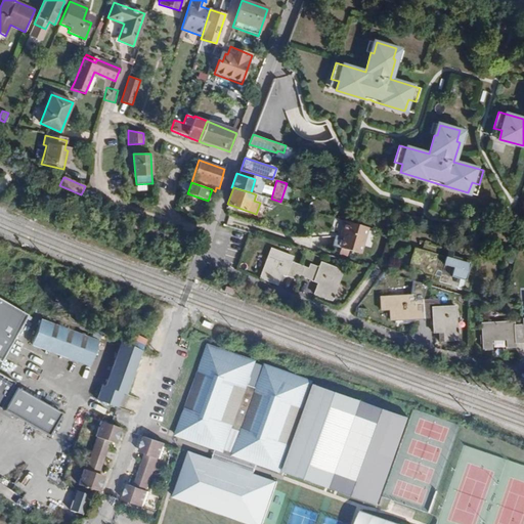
[(265,197),(256,194),(254,201),(260,203),(262,204),(265,197)]
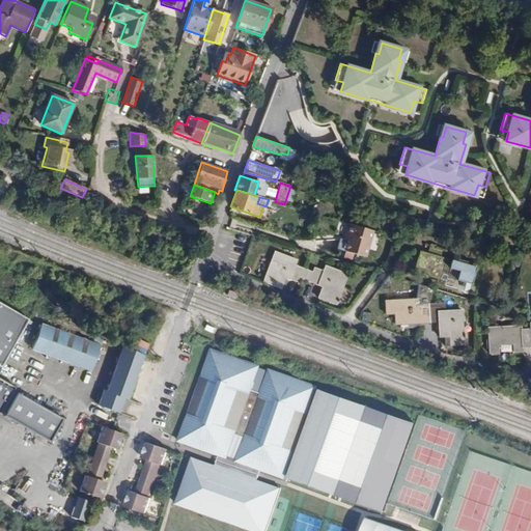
[(372,230),(351,223),(343,249),(365,255),(372,230)]
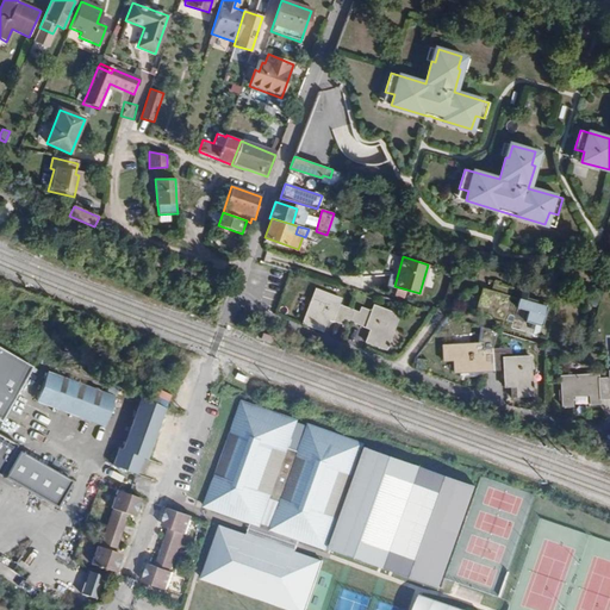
[(508,303),(512,288),(493,284),(491,291),(486,288),(479,312),(485,313),(484,319),(490,321),(491,316),(505,319),(512,312),(515,313),(511,328),(540,336),(549,304),(536,300),(537,298),(531,297),(530,298),(528,298),(527,300),(520,299),(517,305),(508,303)]
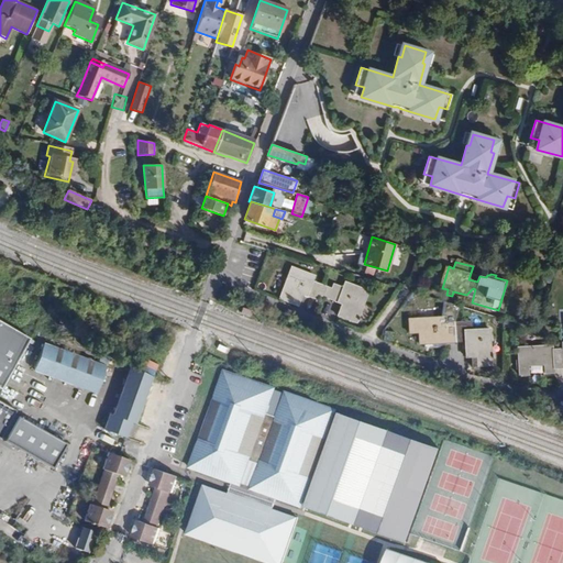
[(327,287),(321,285),(312,282),(315,276),(291,268),(280,298),(298,305),(304,289),(307,290),(306,294),(316,298),(318,295),(323,296),(327,287)]
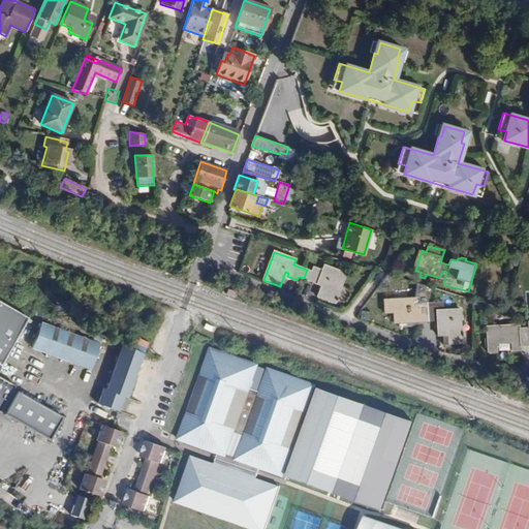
[(307,270),(304,278),(319,284),(321,280),(324,281),(318,297),(335,302),(345,274),(325,266),(323,271),(314,268),(313,272),(307,270)]
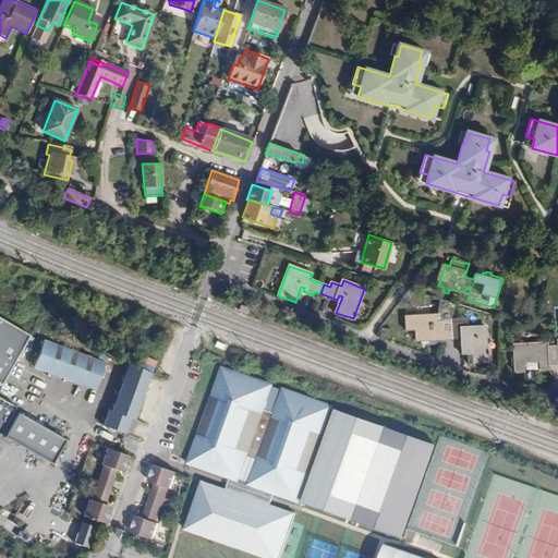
[(445,339),(451,339),(450,319),(440,320),(440,315),(405,316),(407,329),(415,329),(416,340),(445,339)]
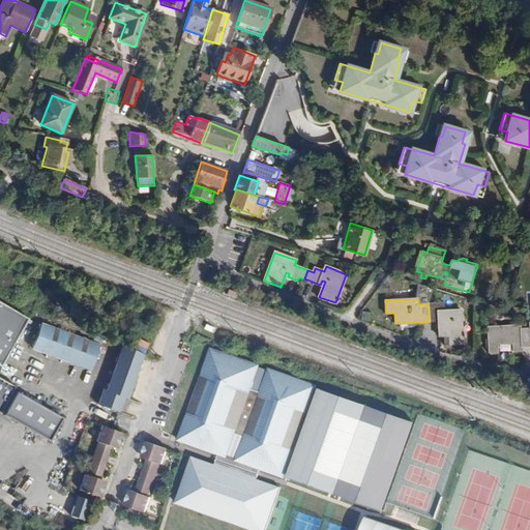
[(0,369),(28,320),(0,303),(0,369)]
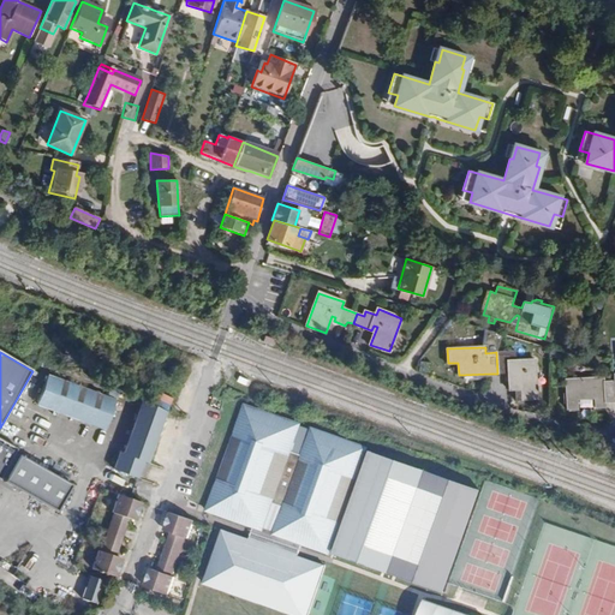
[(513,352),(496,352),(497,374),(506,374),(506,371),(508,371),(509,389),(521,389),(523,399),(536,399),(535,359),(514,359),(513,352)]
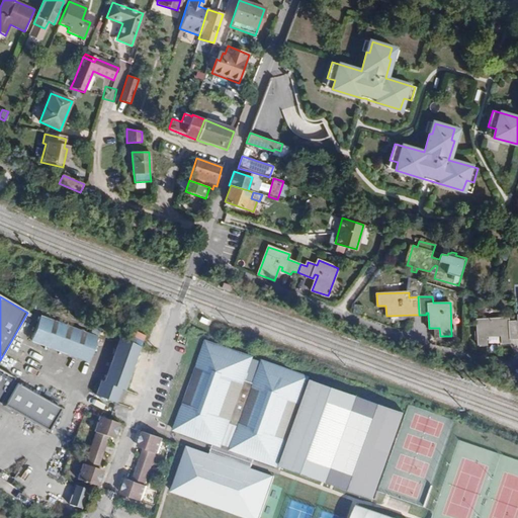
[(97,338),(40,316),(31,341),(88,362),(97,338)]
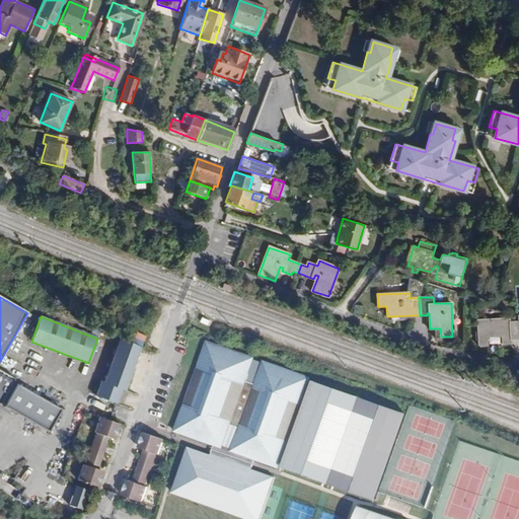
[(518,339),(517,322),(510,322),(510,318),(476,320),(477,345),(487,344),(487,337),(502,336),(502,344),(511,344),(511,339),(518,339)]
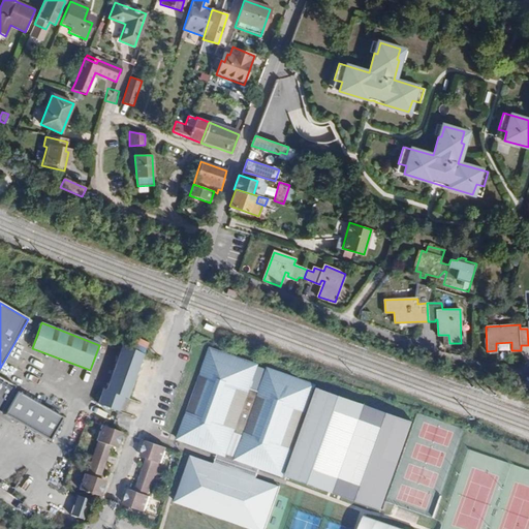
[(144,354),(124,346),(106,391),(103,389),(97,404),(118,411),(123,398),(127,399),(144,354)]
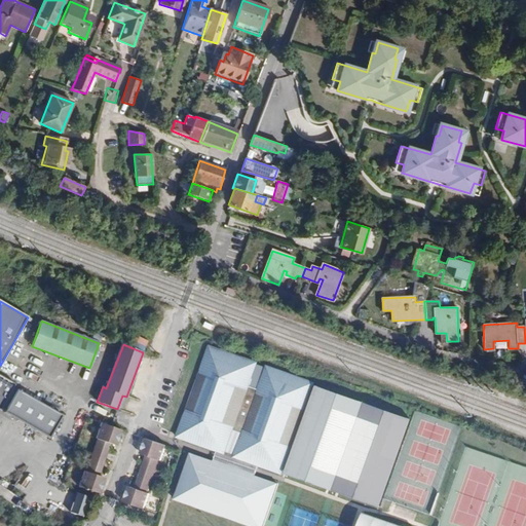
[(190,441),(218,451),(214,461),(191,453),(174,501),(246,525),(264,525),(279,484),(256,477),(260,465),(280,473),(313,381),(210,345),(178,437),(190,441)]
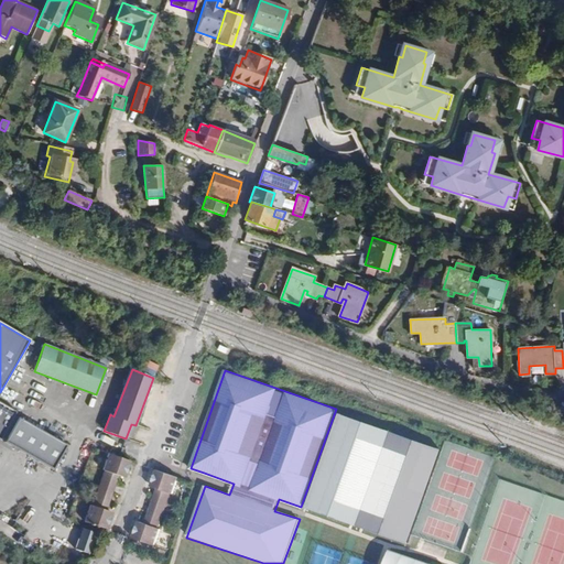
[(0,416),(28,432),(18,451),(53,470),(67,446),(13,415),(15,411),(0,401),(0,416)]
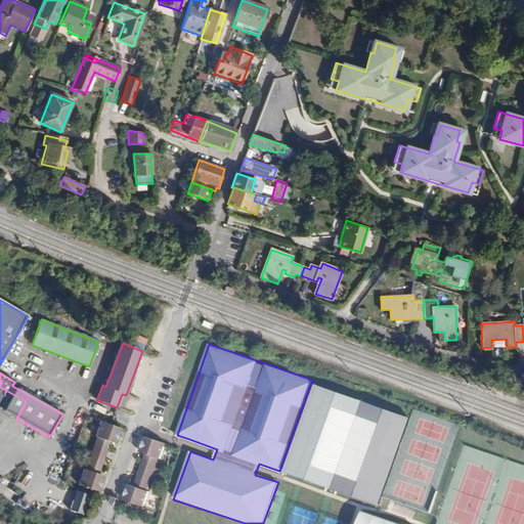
[(406,417),(361,401),(316,386),(286,473),(331,488),(375,505),(406,417)]
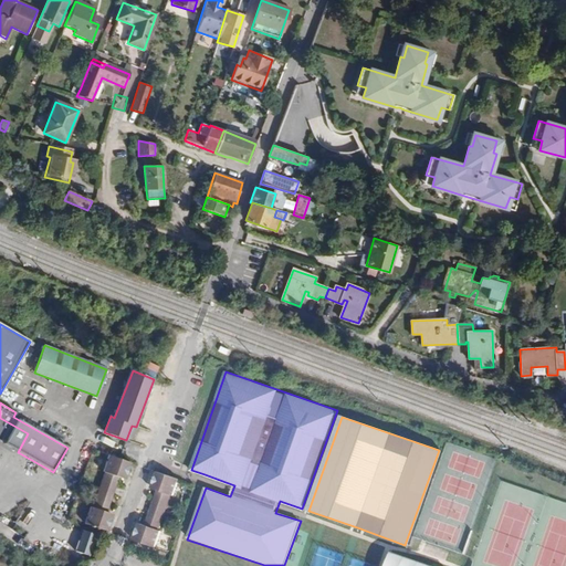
[(28,433),(0,418),(0,441),(18,452),(28,433)]
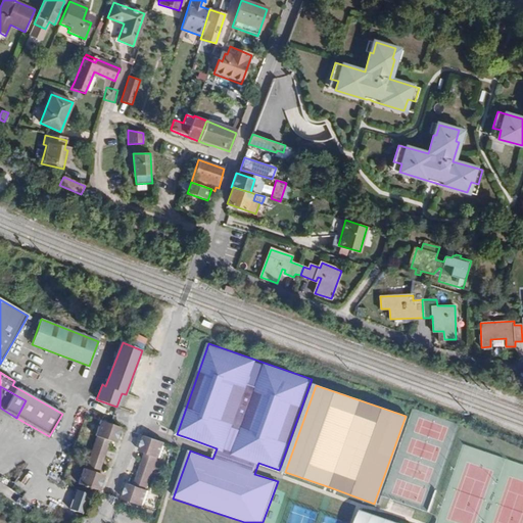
[(99,504),(105,488),(99,486),(105,469),(110,453),(116,455),(122,439),(101,432),(96,447),(98,448),(92,465),(86,481),(85,480),(80,495),(99,504)]
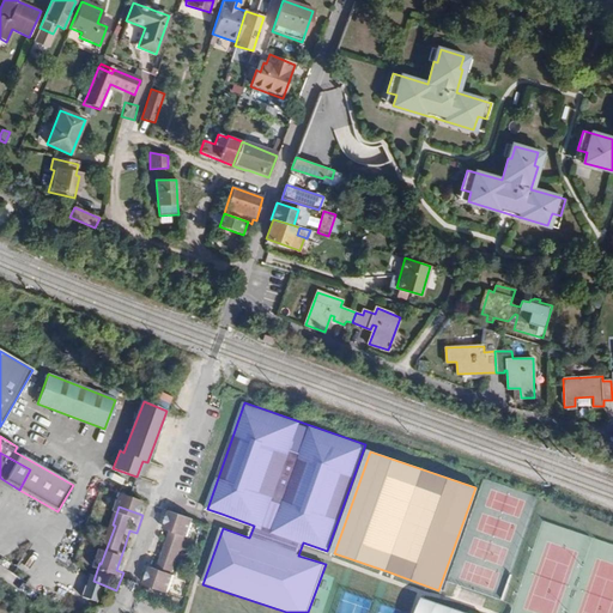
[(189,552),(195,534),(171,526),(164,544),(171,546),(165,565),(158,584),(151,582),(144,600),(169,608),(175,590),(173,590),(180,570),(187,551),(189,552)]
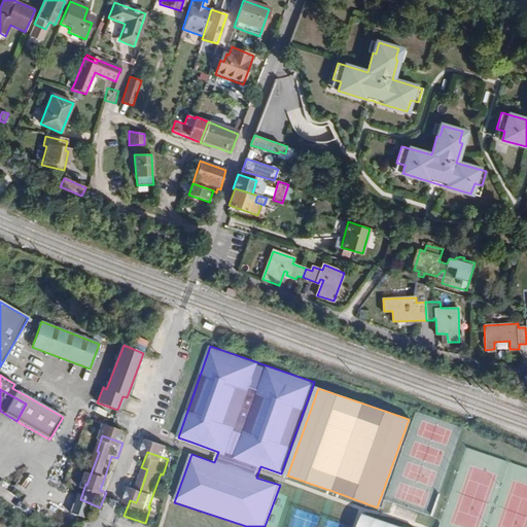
[(400,526),(364,515),(359,526),(400,526)]
